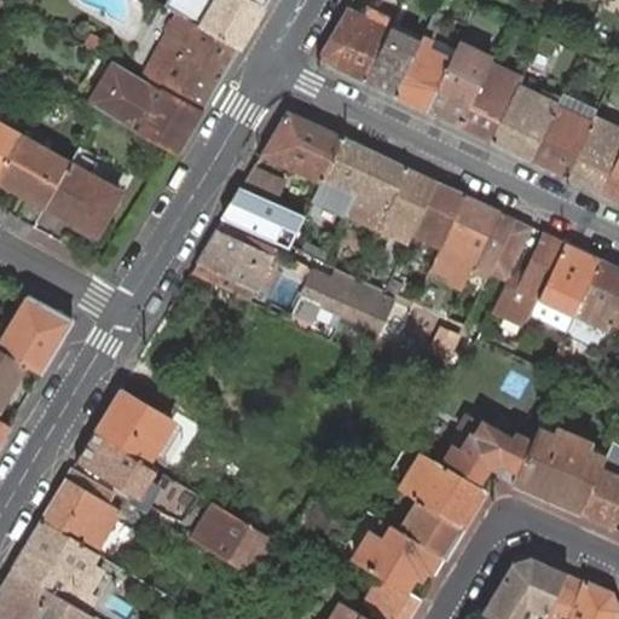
[(202,27),(239,48),(265,6),(254,0),(169,0),(166,7),(179,15),(202,27)]
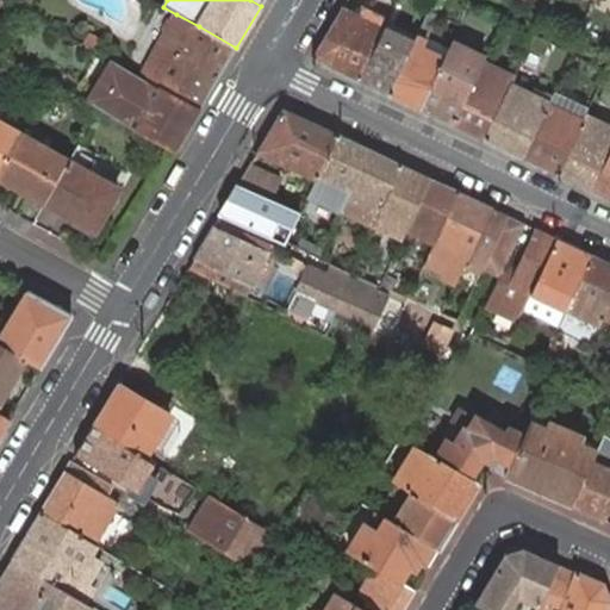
[(315,58),(360,80),(385,29),(344,8),(315,58)]
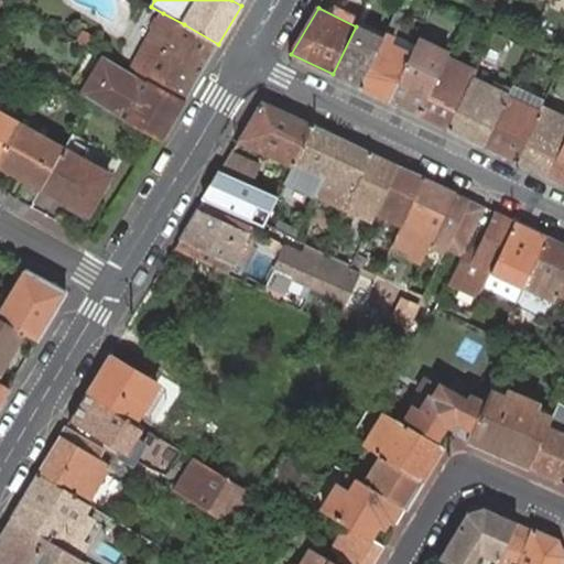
[(360,87),(388,100),(415,45),(394,34),(404,13),(397,10),(383,39),(360,87)]
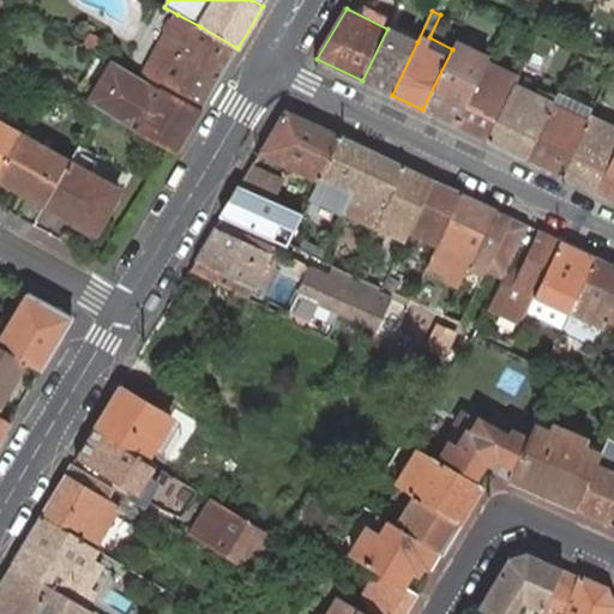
[(218,79),(238,48),(200,26),(178,14),(160,46),(178,55),(218,79)]
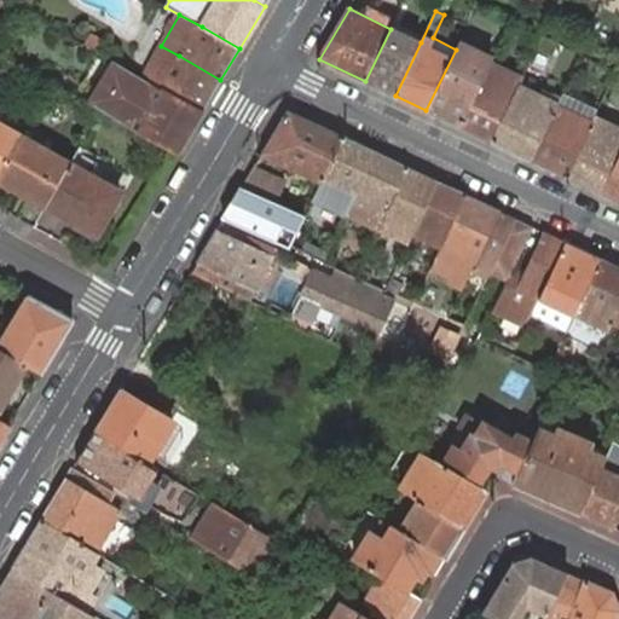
[(365,81),(395,96),(421,42),(391,29),(365,81)]
